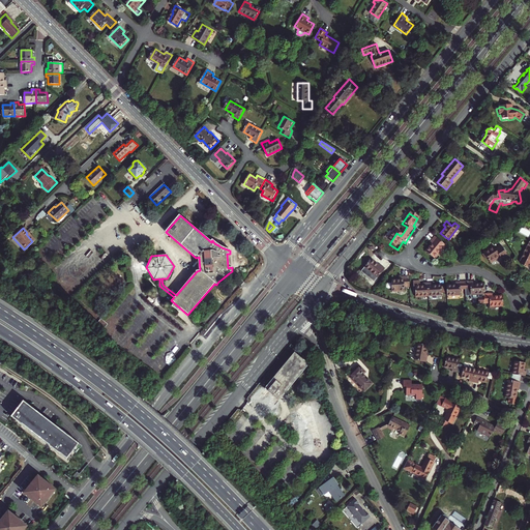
[(433,243),(425,252),(434,258),(445,244),(435,236),(430,241),(433,243)]
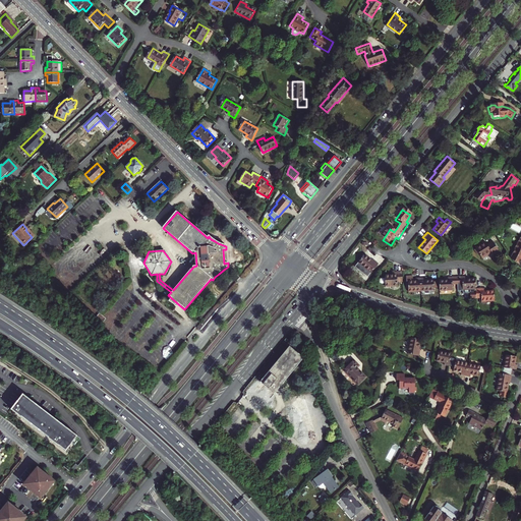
[(520,237),(520,240),(518,238),(515,244),(517,245),(516,248),(516,249),(513,255),(512,257),(513,259),(514,261),(520,266),(520,237)]
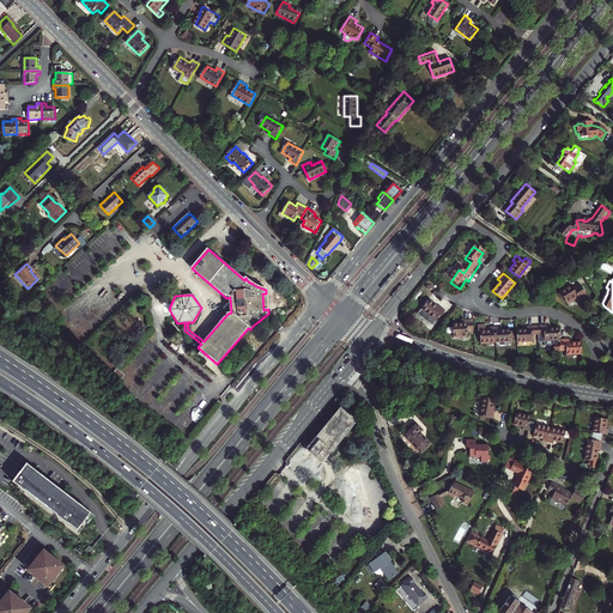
[(559,291),(560,292),(559,293),(562,299),(564,297),(568,303),(578,297),(581,301),(588,296),(580,283),(574,287),(572,285),(566,289),(566,286),(559,291)]
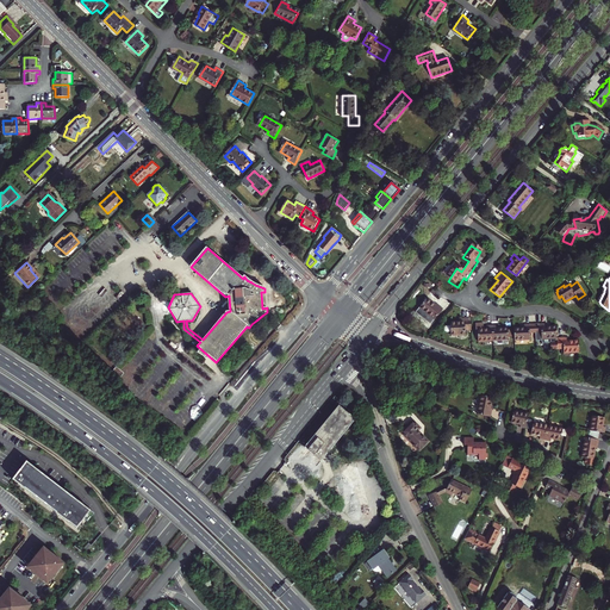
[(421,316),(436,325),(444,312),(439,309),(437,310),(428,304),(421,316)]
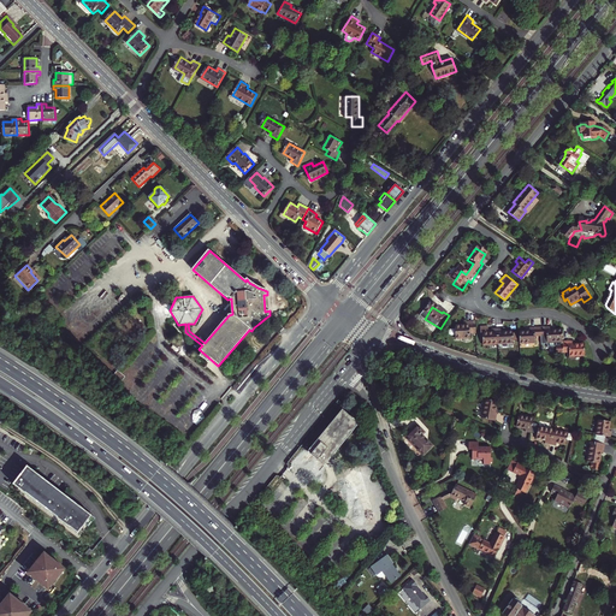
[(477,331),(475,320),(465,320),(465,324),(454,324),(454,338),(471,338),(469,331),(477,331)]
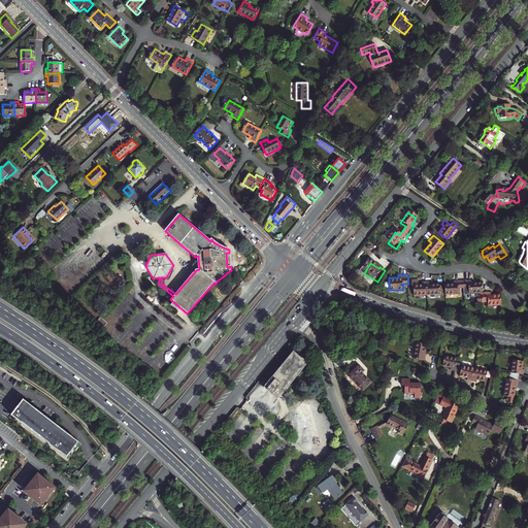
[(431,279),(426,279),(422,279),(422,283),(419,283),(418,277),(411,278),(411,290),(414,290),(414,292),(414,293),(440,293),(439,283),(431,283),(431,279)]
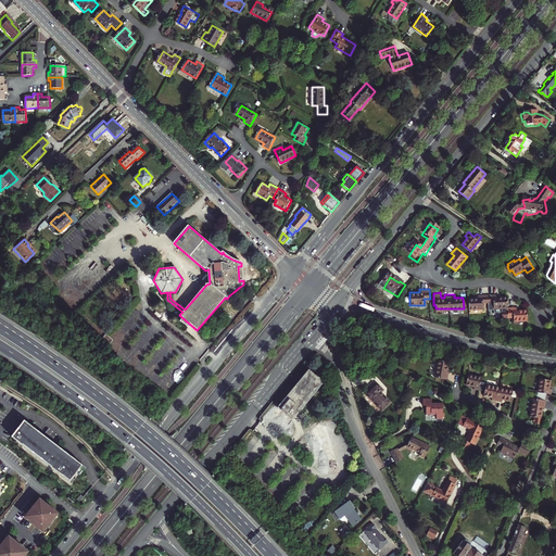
[(478,298),(468,298),(469,310),(483,308),(483,302),(494,302),(494,312),(495,312),(495,313),(500,313),(500,312),(502,312),(502,318),(514,318),(514,321),(528,320),(528,310),(518,310),(518,307),(508,307),(507,297),(498,297),(497,294),(478,294),(478,298)]
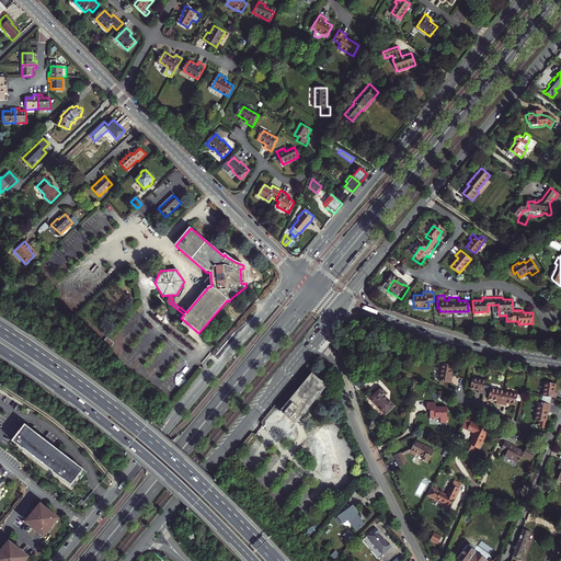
[(104,335),(98,344),(104,350),(107,345),(112,341),(104,335)]
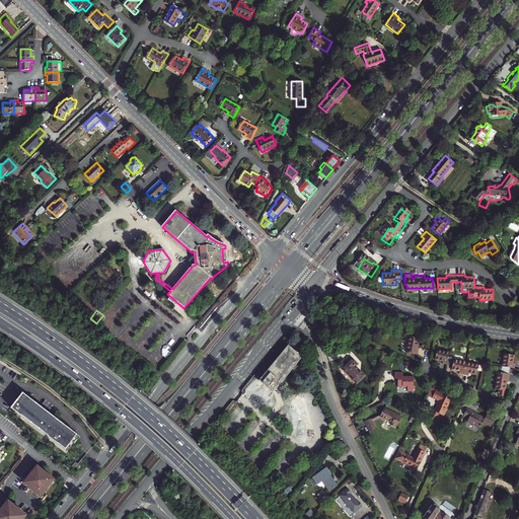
[(405,342),(402,358),(414,360),(416,353),(414,353),(415,344),(405,342)]
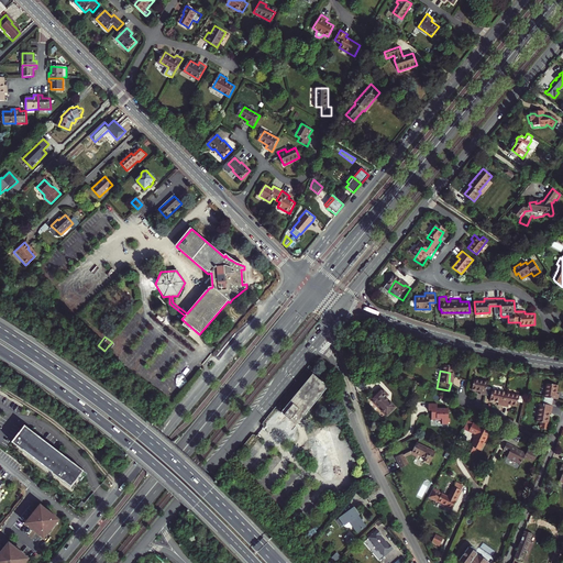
[(312,378),(272,427),(287,440),(297,429),(295,428),(299,422),(300,423),(328,392),(312,378)]
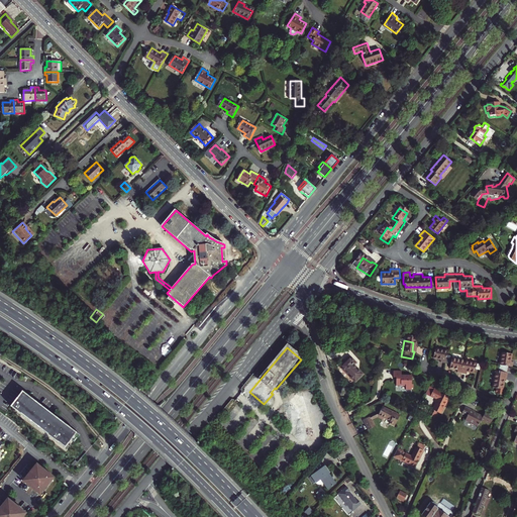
[(431,353),(430,363),(438,365),(438,368),(442,368),(444,355),(431,353)]
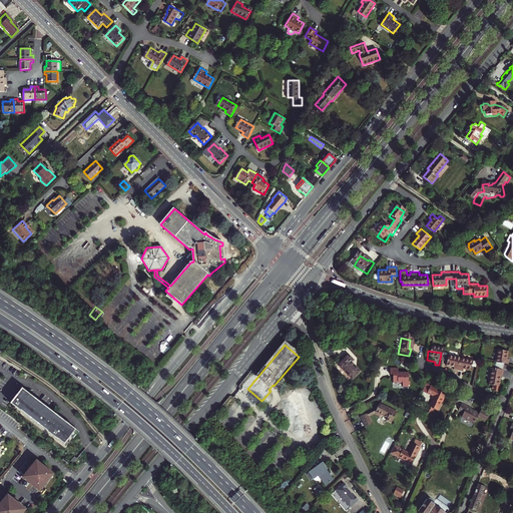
[(498,353),(497,365),(505,367),(509,367),(510,362),(507,362),(508,354),(498,353)]
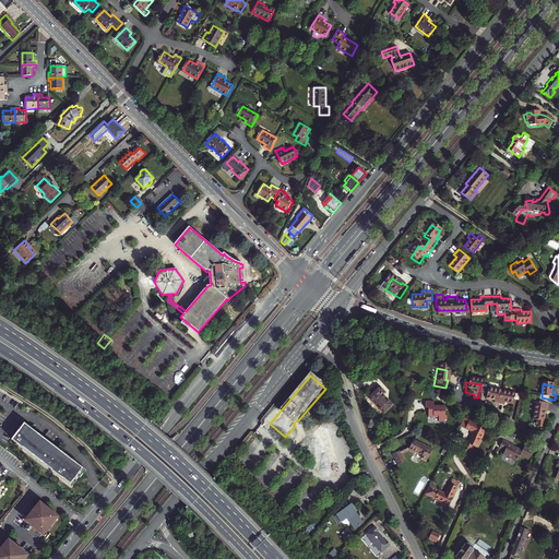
[(387,399),(389,397),(383,389),(371,397),(383,417),(394,411),(387,399)]
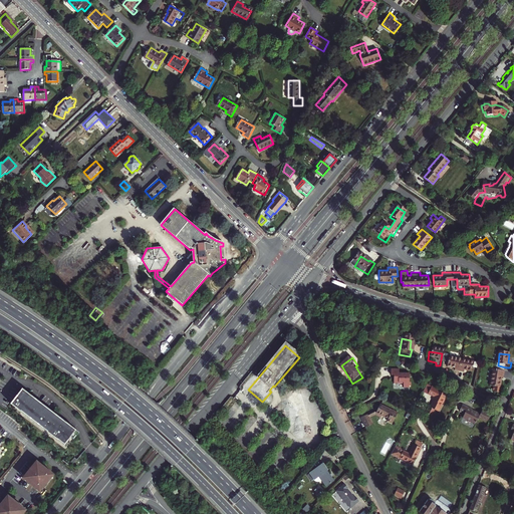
[(451,360),(449,370),(457,371),(457,374),(466,375),(467,373),(475,374),(476,364),(451,360)]
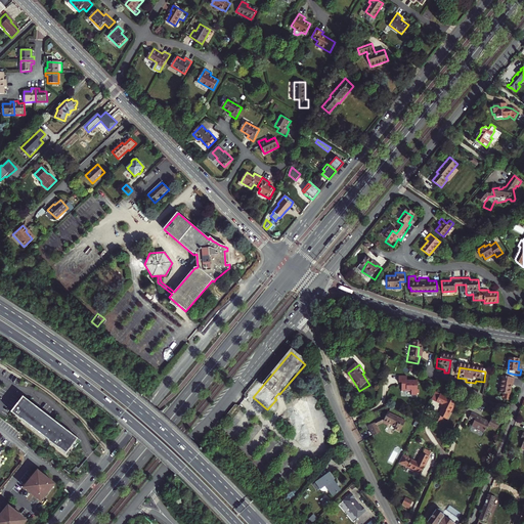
[(408,379),(408,374),(399,374),(399,381),(402,381),(402,389),(412,389),(412,393),(419,392),(419,378),(408,379)]
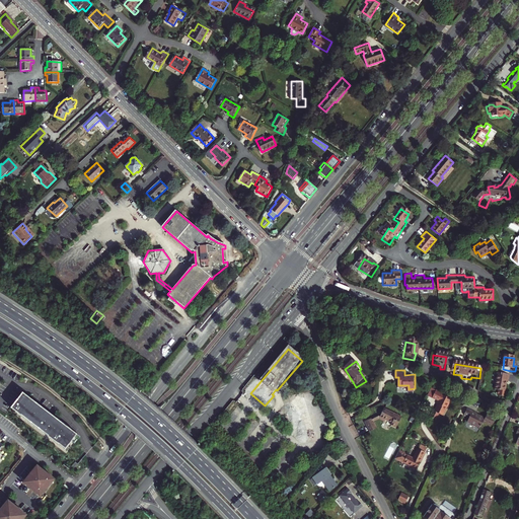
[(511,377),(502,376),(499,375),(497,392),(500,392),(500,398),(508,399),(508,393),(507,393),(508,384),(510,384),(511,377)]
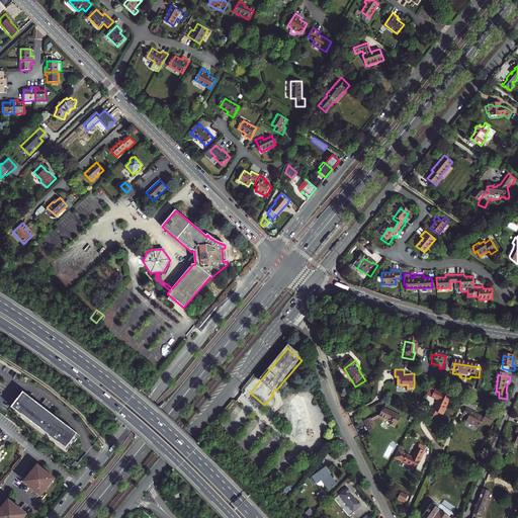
[(431,406),(427,412),(434,416),(437,410),(441,412),(446,404),(447,405),(449,400),(448,400),(451,394),(445,390),(443,393),(440,391),(441,390),(435,386),(431,394),(436,397),(435,400),(436,401),(432,407),(431,406)]
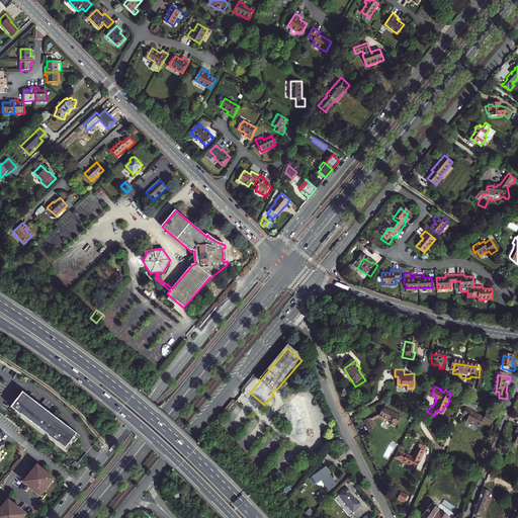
[(18,398),(11,406),(66,448),(76,434),(56,418),(57,417),(26,393),(21,400),(18,398)]
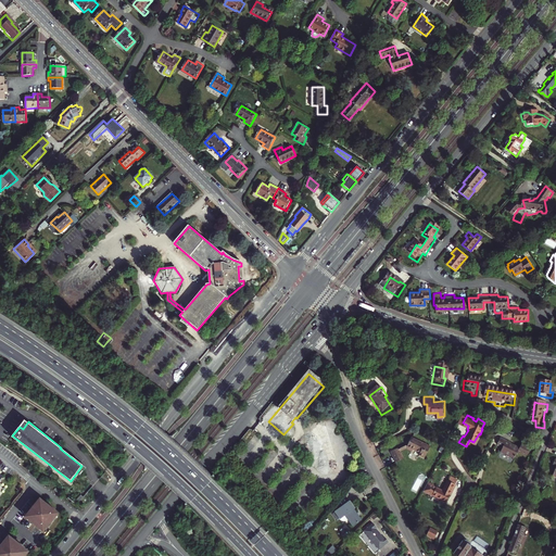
[(324,426),(308,430),(312,444),(315,445),(312,451),(312,453),(313,455),(319,458),(317,462),(321,476),(337,470),(324,426)]
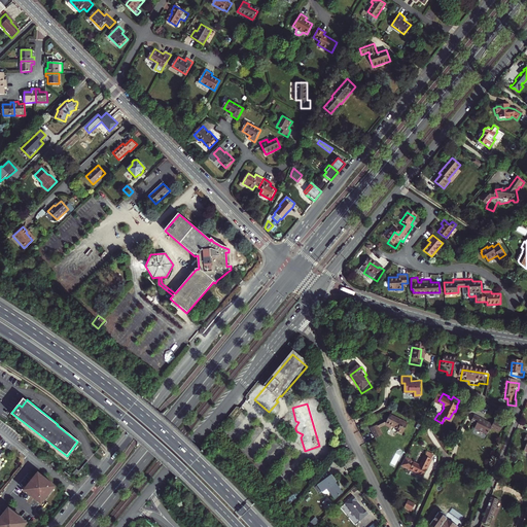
[(484,420),(484,419),(475,414),(471,421),(478,424),(475,428),(488,435),(492,428),(500,432),(504,424),(495,420),(493,424),(484,420)]
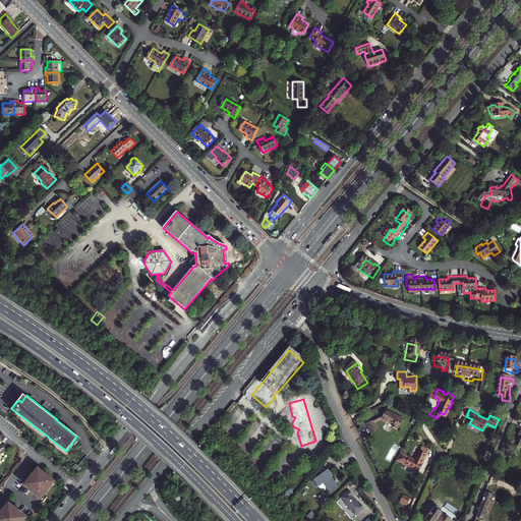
[(394,426),(399,428),(404,418),(387,410),(383,417),(390,421),(395,423),(394,426)]
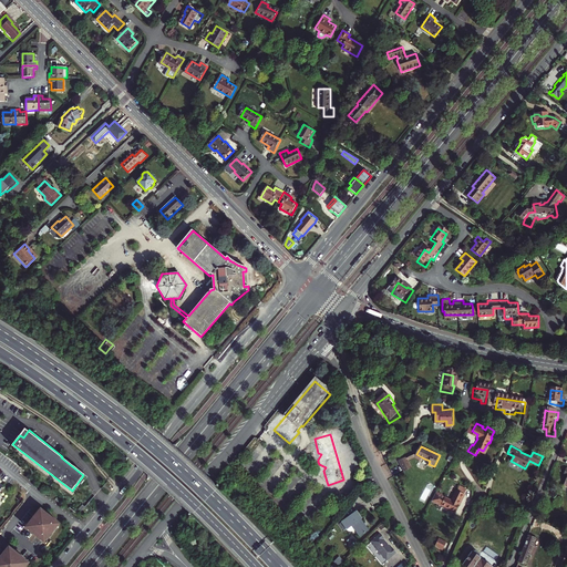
[(404,472),(405,472),(412,468),(409,462),(408,459),(406,457),(399,462),(404,472)]
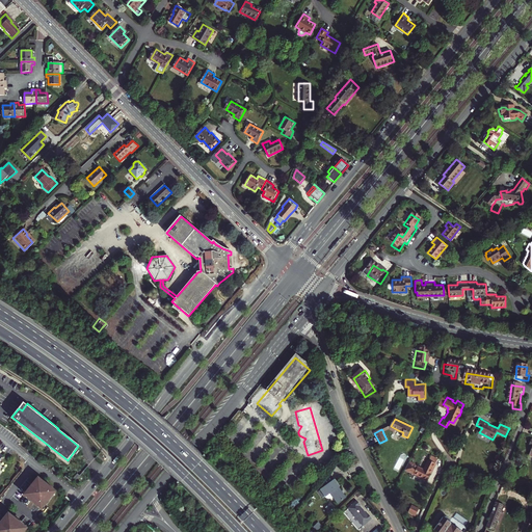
[(409,460),(406,466),(411,469),(411,468),(424,473),(423,475),(427,477),(432,469),(435,462),(434,462),(429,459),(428,459),(423,469),(417,466),(415,466),(416,463),(409,460)]
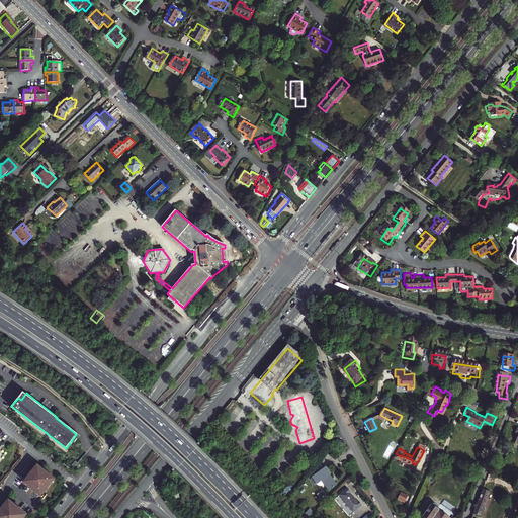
[(37,492),(39,494),(44,493),(54,480),(54,476),(40,465),(36,465),(26,480),(26,483),(28,485),(29,485),(30,485),(31,486),(32,486),(32,487),(34,488),(35,489),(36,490),(37,491),(37,492)]
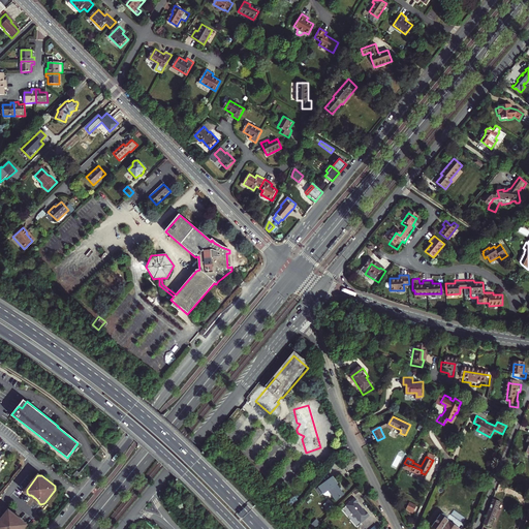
[(333,476),(316,488),(321,495),(329,490),(336,500),(344,495),(336,484),(338,483),(333,476)]
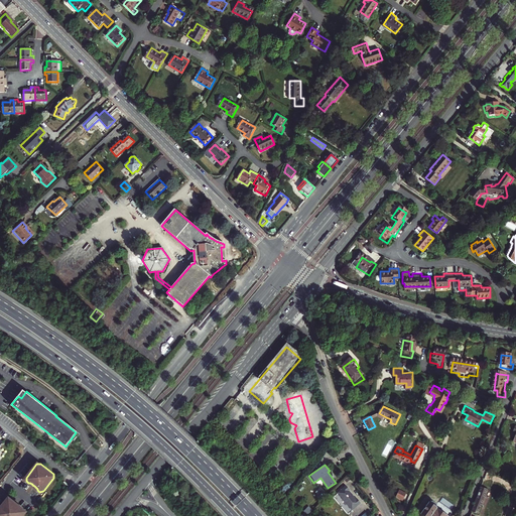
[(347,486),(338,493),(353,510),(361,503),(358,499),(357,500),(349,491),(350,490),(347,486)]
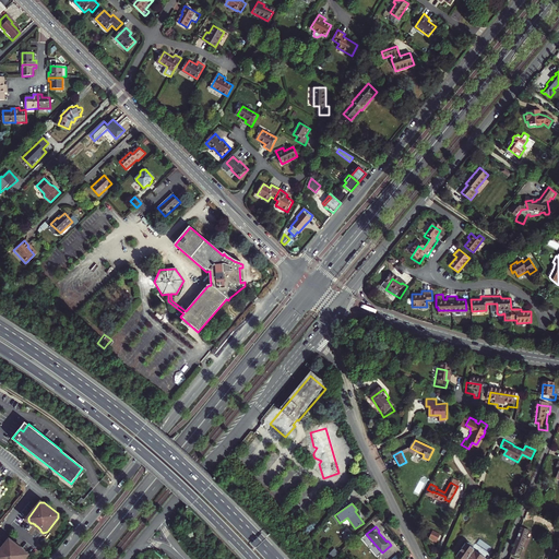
[(530,530),(522,526),(512,554),(519,557),(523,547),(524,547),(527,538),(526,537),(530,530)]
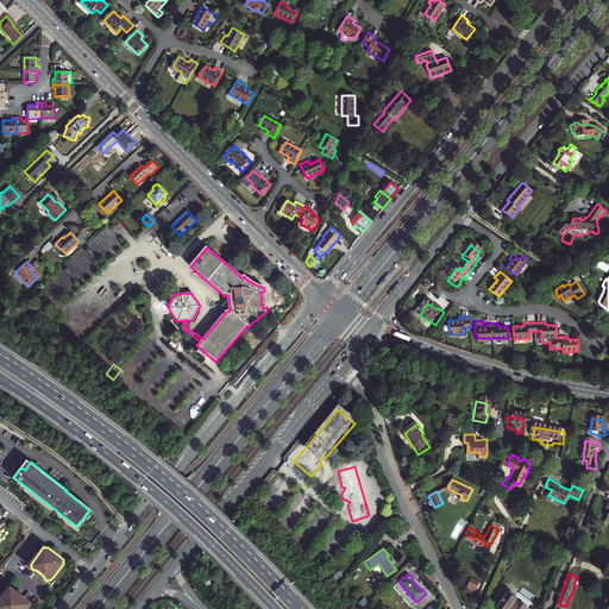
[(479,583),(471,578),(468,586),(476,590),(479,583)]
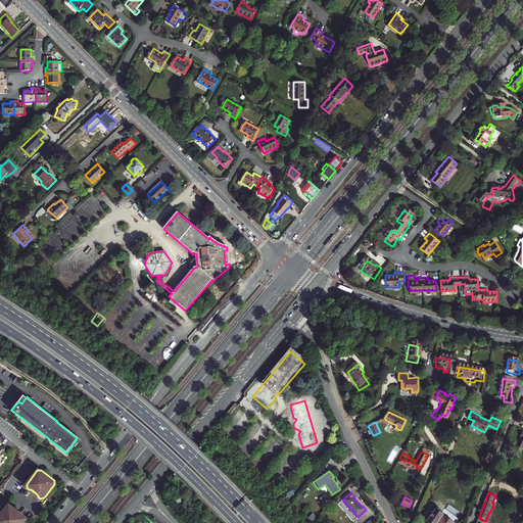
[(0,522),(20,522),(27,516),(9,503),(6,506),(6,507),(6,508),(5,509),(3,512),(1,514),(0,515),(0,522)]
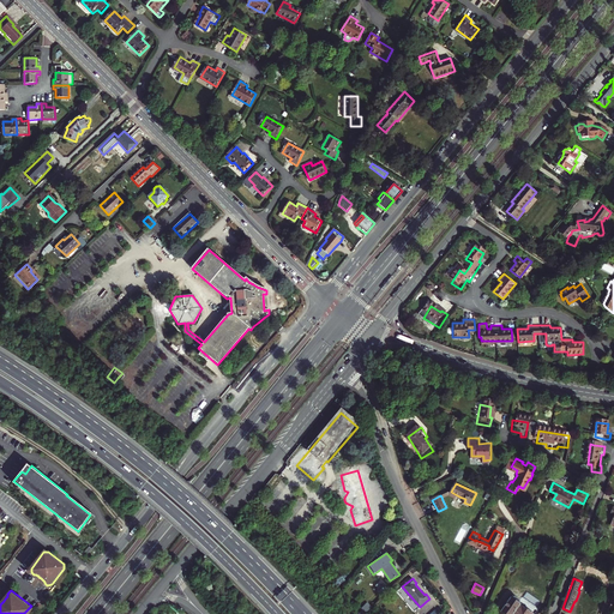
[(613,596),(608,595),(602,613),(605,613),(608,613),(611,609),(613,597),(613,596)]
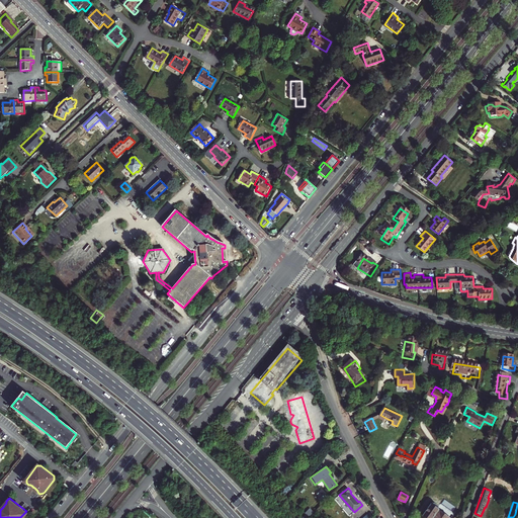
[(432,504),(429,508),(426,511),(424,515),(425,516),(426,517),(455,517),(453,516),(452,517),(450,517),(447,516),(447,513),(444,511),(442,512),(438,509),(438,508),(439,507),(439,505),(435,503),(433,503),(432,504)]
